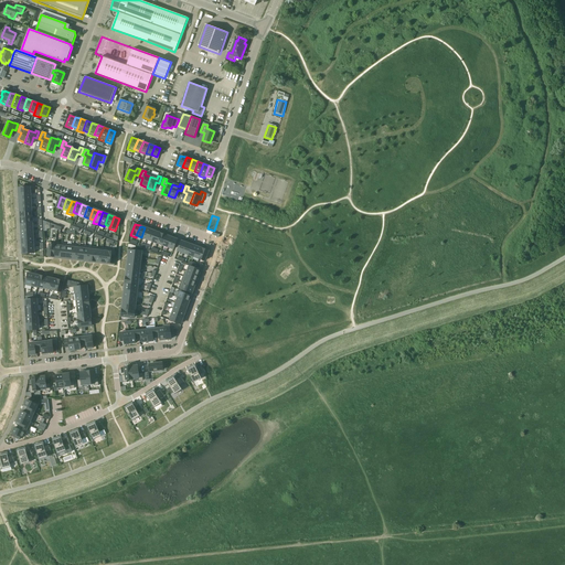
[(145,227),(141,237),(147,240),(150,230),(145,227)]
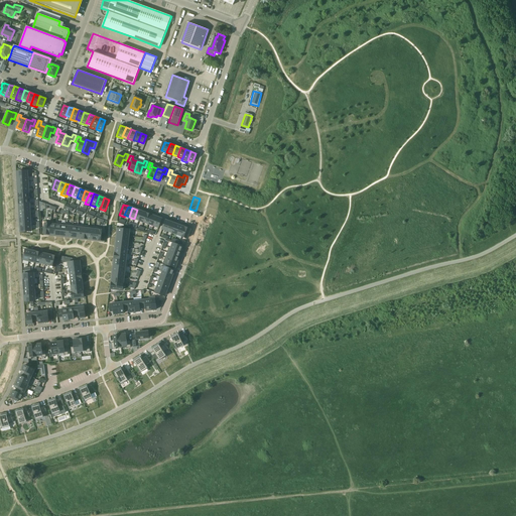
[(137,210),(134,219),(139,221),(142,212),(137,210)]
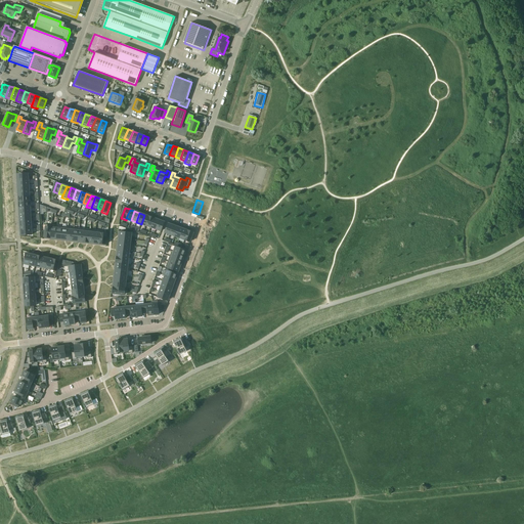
[(144,215),(141,224),(146,225),(149,217),(144,215)]
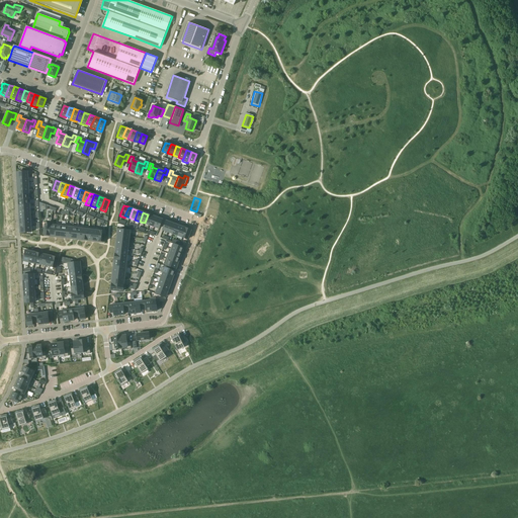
[(148,214),(145,223),(149,225),(153,216),(148,213),(148,214)]
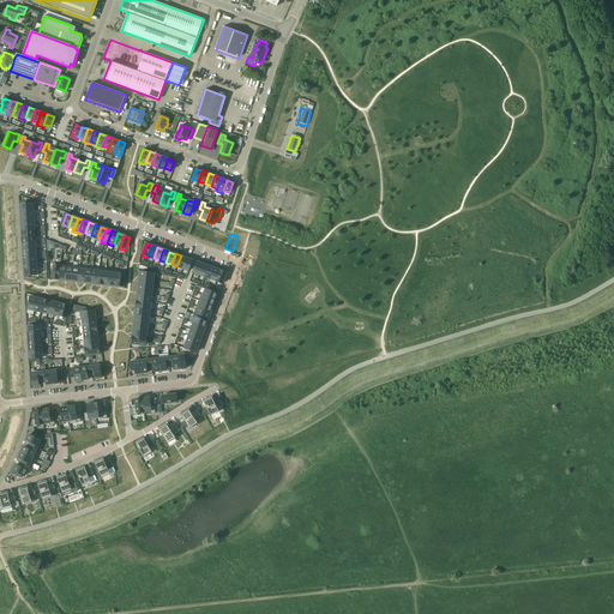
[(181,256),(176,266),(182,269),(186,258),(181,256)]
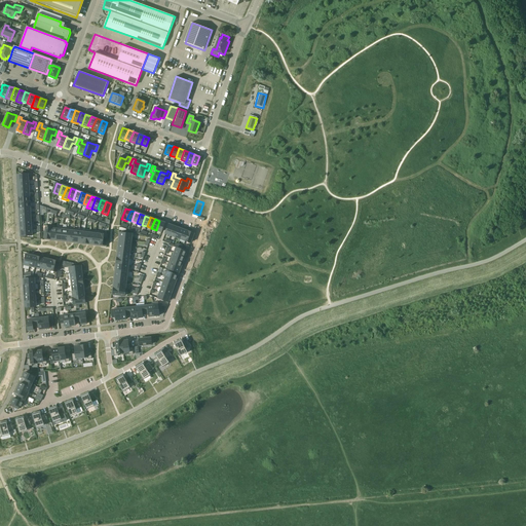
[(159,221),(156,230),(161,232),(164,223),(159,221)]
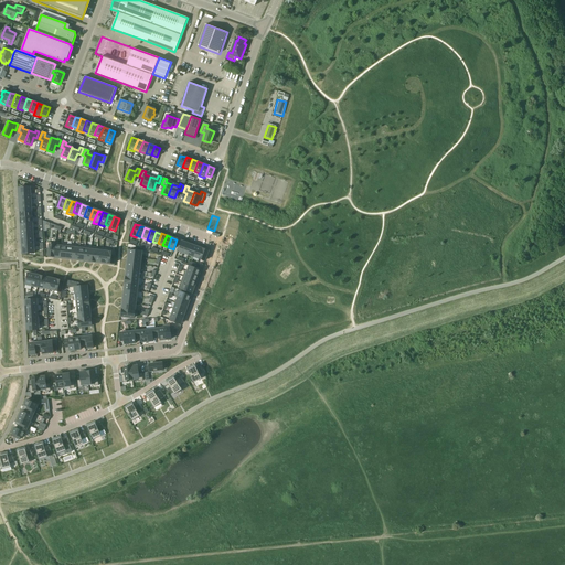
[(181,241),(178,251),(183,253),(187,243),(181,241)]
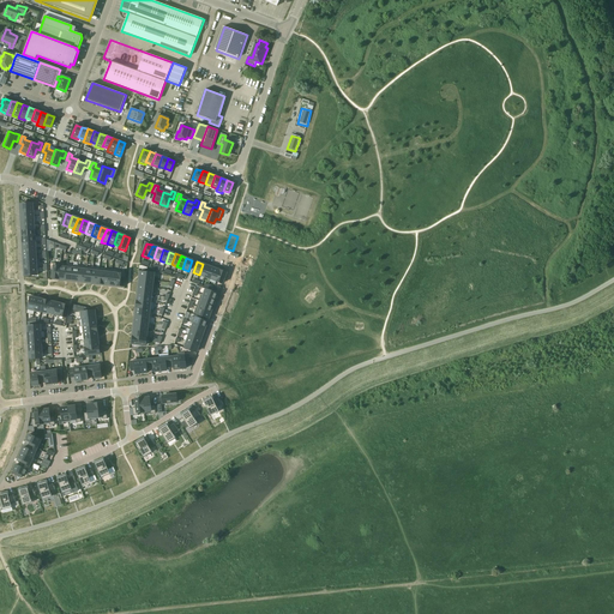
[(203,264),(199,275),(205,277),(209,266),(203,264)]
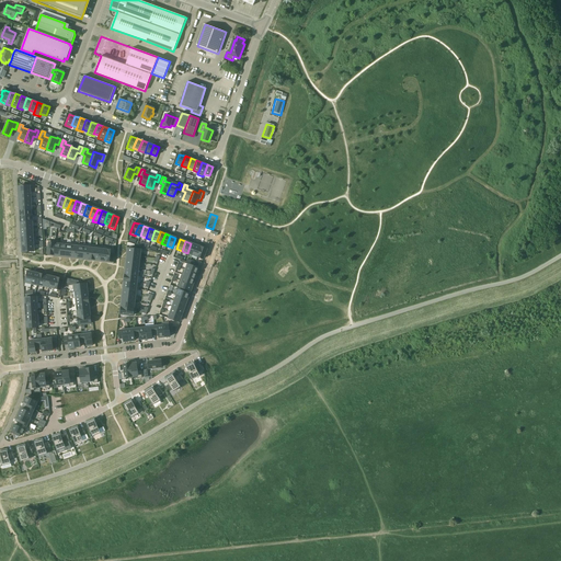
[(191,243),(187,253),(193,255),(196,245),(191,243)]
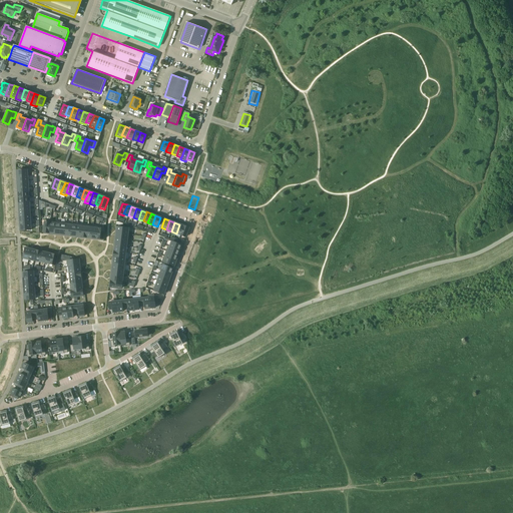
[(179,224),(176,233),(180,234),(184,226),(179,224)]
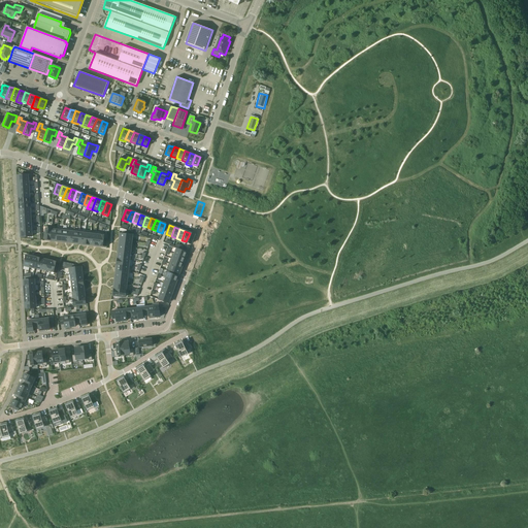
[(190,233),(186,241),(191,243),(195,234),(194,234),(190,232),(190,233)]
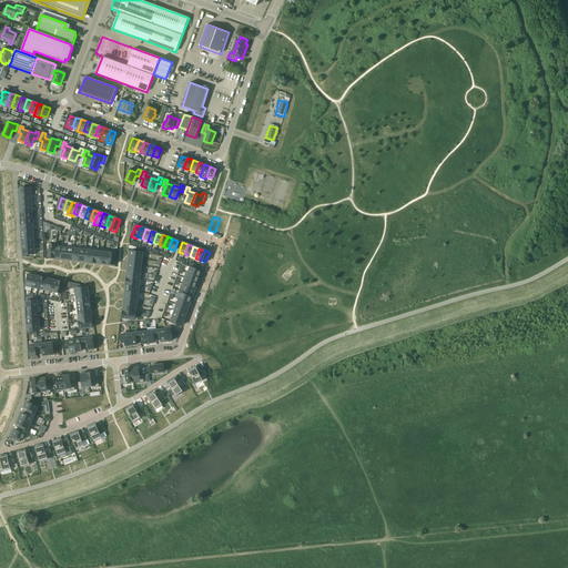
[(188,273),(199,277),(201,271),(190,267),(188,273)]
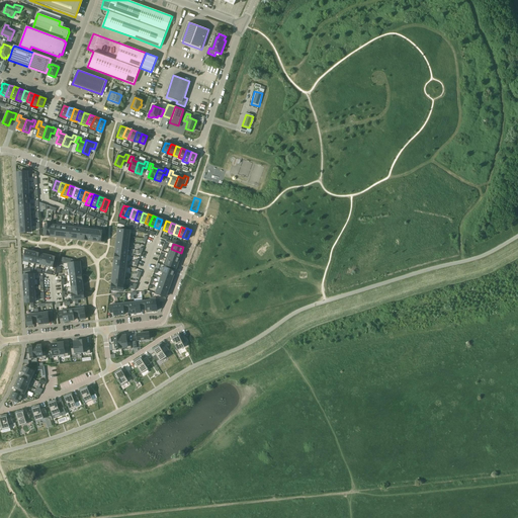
[(170,248),(168,254),(179,258),(181,253),(171,249),(170,248)]
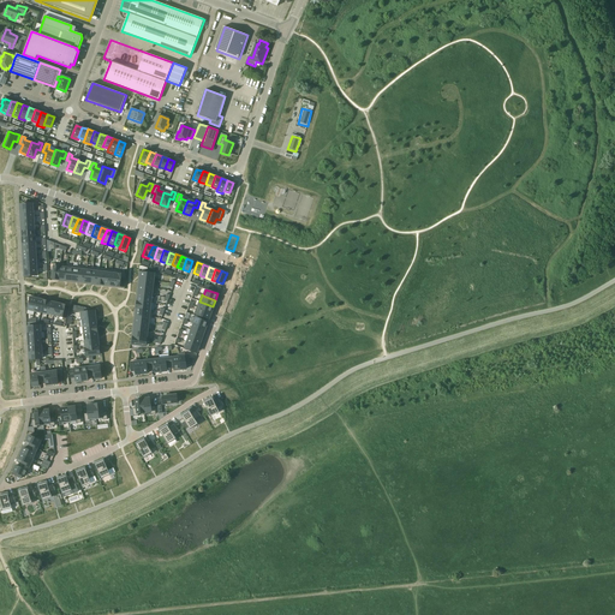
[(199,302),(197,308),(210,312),(213,306),(199,302)]
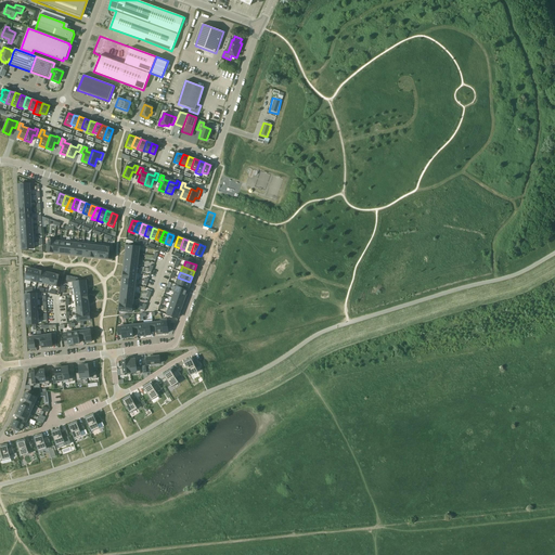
[(178,278),(176,283),(188,287),(190,282),(178,278)]
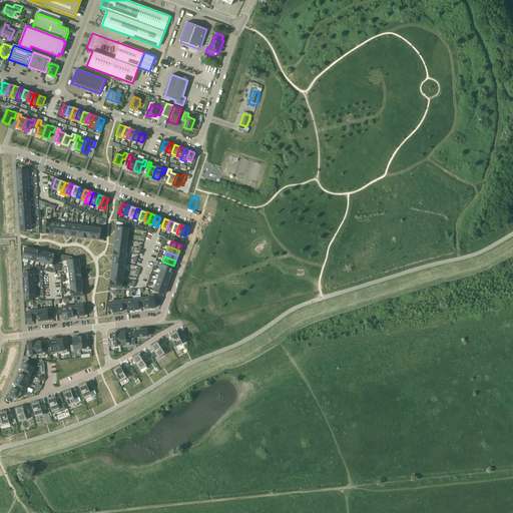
[(163,265),(161,271),(171,274),(172,269),(163,265)]
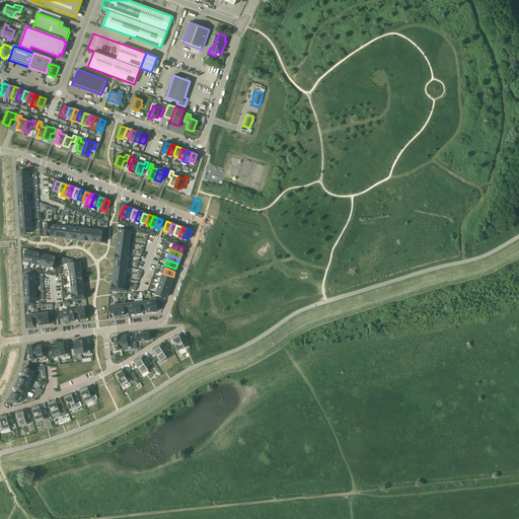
[(163,274),(161,279),(171,282),(173,277),(163,274)]
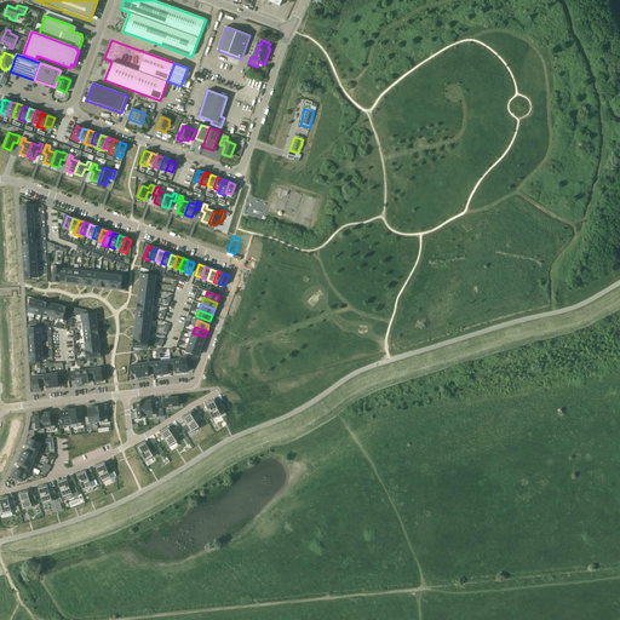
[(193,333),(190,339),(202,343),(205,337),(193,333)]
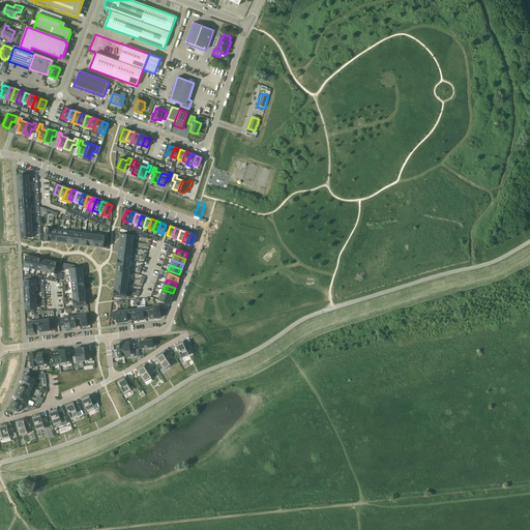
[(163,290),(162,295),(171,298),(173,293),(163,290)]
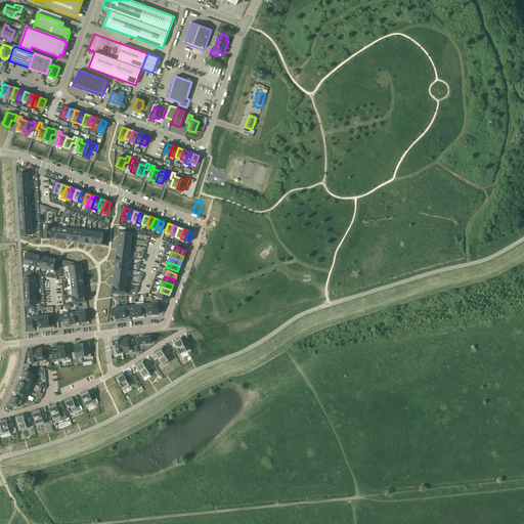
[(160,292),(158,297),(167,301),(169,295),(160,292)]
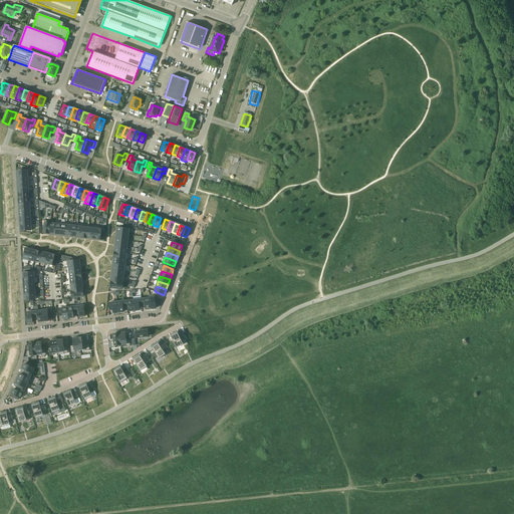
[(155,295),(149,296),(150,298),(151,309),(156,308),(156,305),(159,304),(159,303),(159,300),(158,297),(155,297),(155,295)]
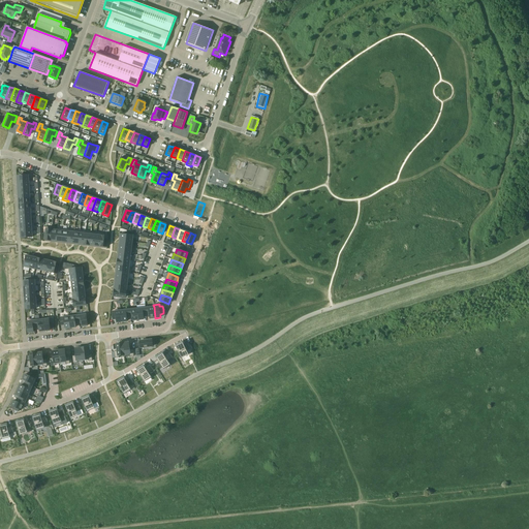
[(154,307),(146,308),(147,315),(150,315),(150,318),(155,318),(154,307)]
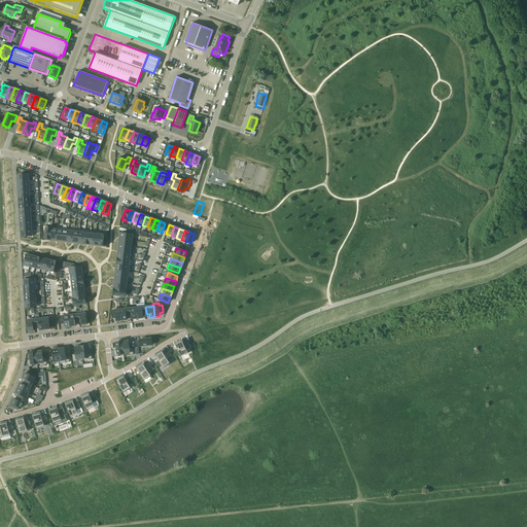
[(145,307),(137,308),(138,318),(143,318),(143,315),(146,314),(145,307)]
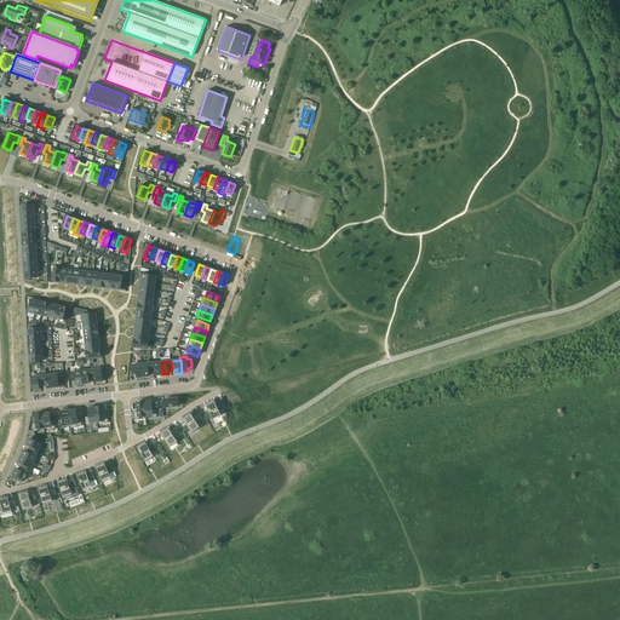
[(161,362),(151,363),(153,372),(156,372),(156,375),(162,374),(161,362)]
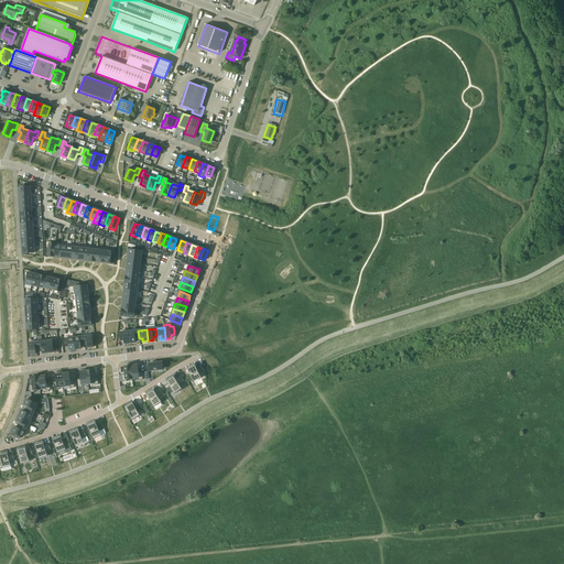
[(123,332),(119,333),(120,340),(125,340),(125,344),(130,343),(129,332),(129,331),(123,331),(123,332)]
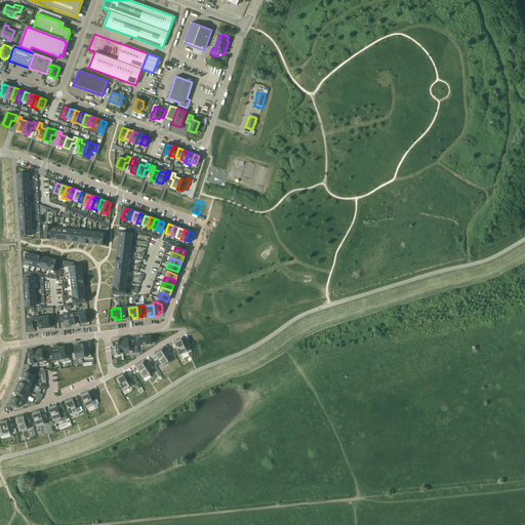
[(120,309),(121,319),(126,319),(126,315),(129,315),(128,308),(120,309)]
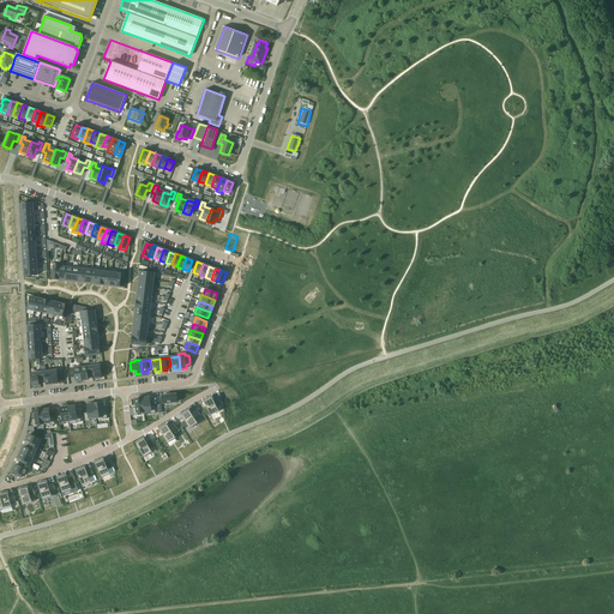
[(100,366),(90,367),(91,375),(95,375),(95,379),(102,378),(100,366)]
